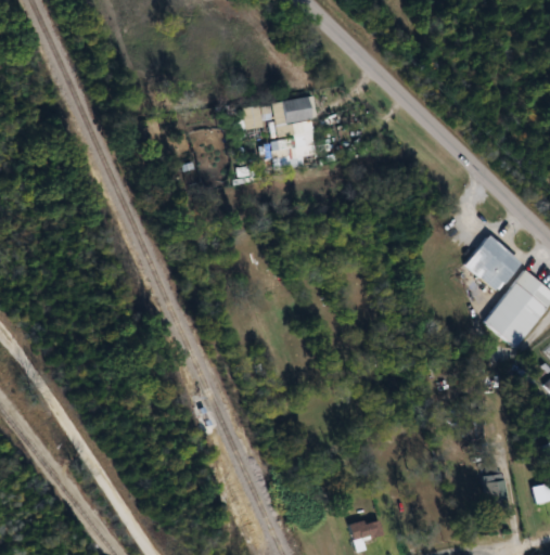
[(239,106),(241,130),(267,128),(270,162),(317,155),(311,118),(315,118),(312,98),(239,106)]
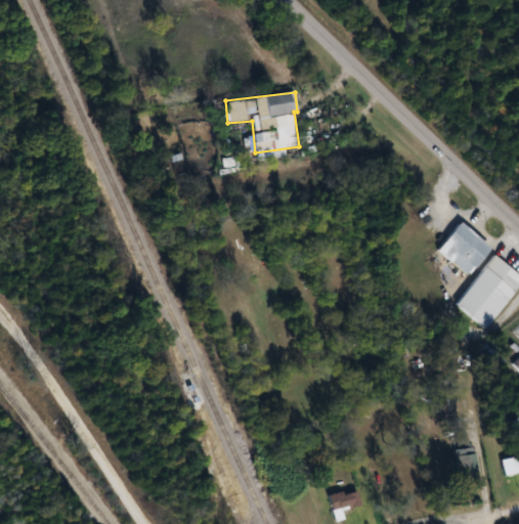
[(437,251),(470,276),(491,249),(459,222),(437,251)]
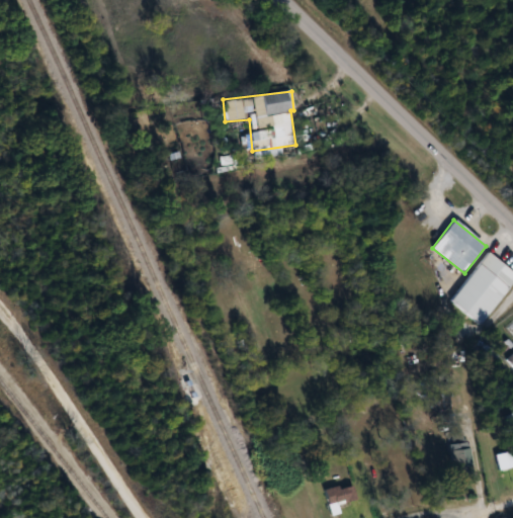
[(451,303),(484,327),(512,287),(512,269),(489,252),(451,303)]
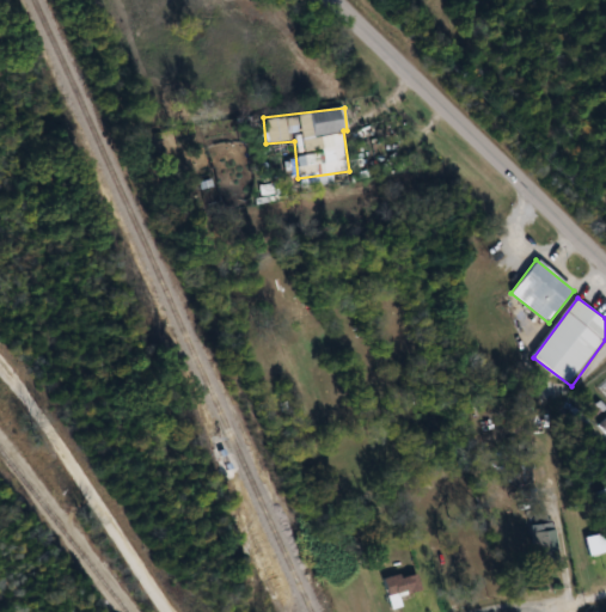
[(385,579),(390,600),(423,592),(418,571),(385,579)]
